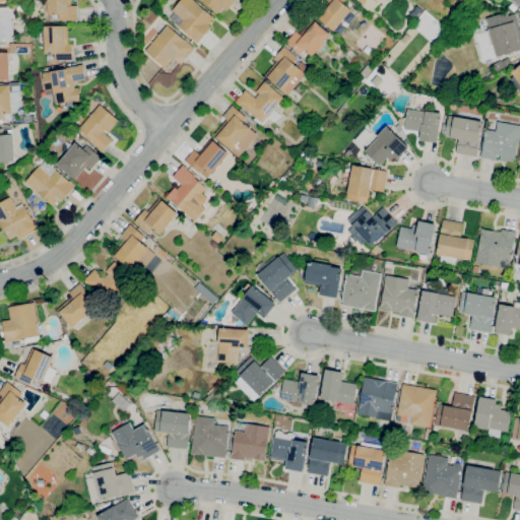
[(59,20),(59,14),(48,14),(48,0),(68,0),(68,6),(77,5),(78,20),(59,20)]
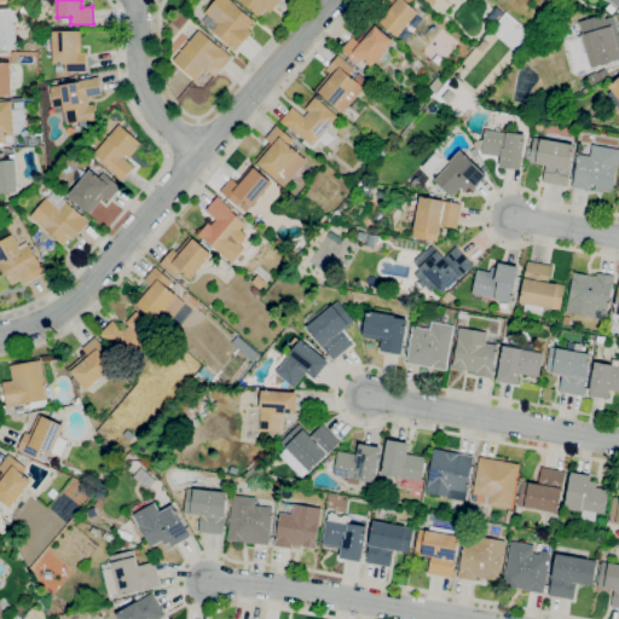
[(235,52),(229,46),(230,46),(212,30),(219,23),(206,12),(215,0),(230,0),(255,21),(248,29),(252,32),(235,52)]
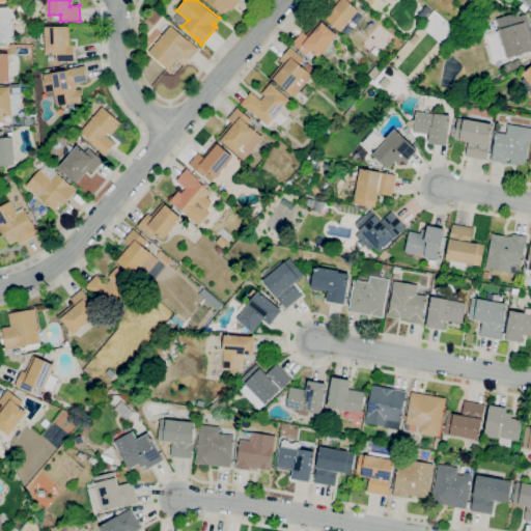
[(221,15),(204,0),(241,0),(231,10),(227,7),(221,15)]
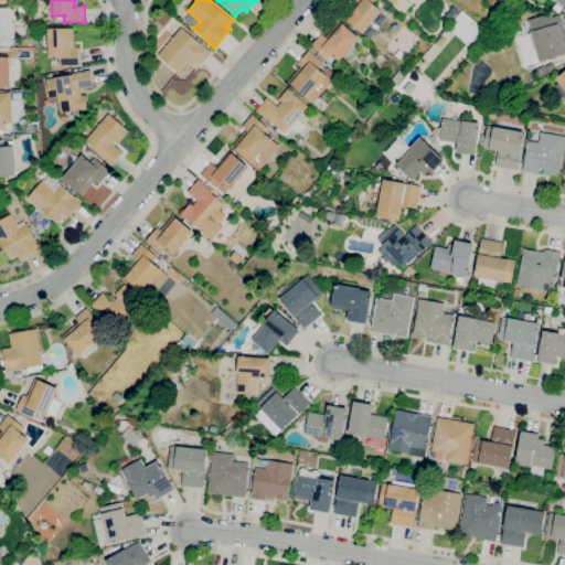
[(363,34),(345,20),(360,3),(355,0),(376,0),(374,3),(383,10),(363,34)]
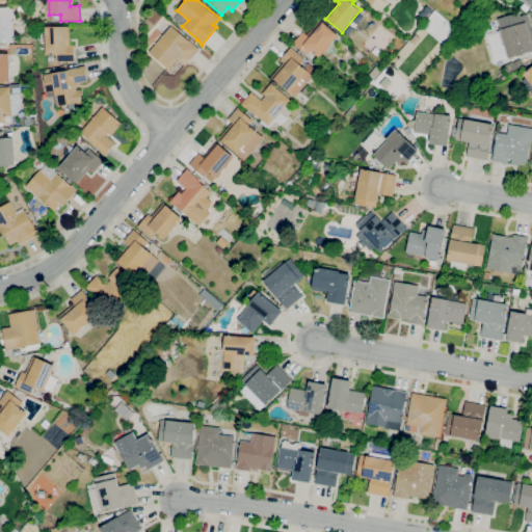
[(379,12),(371,5),(372,3),(368,0),(383,0),(388,3),(379,12)]
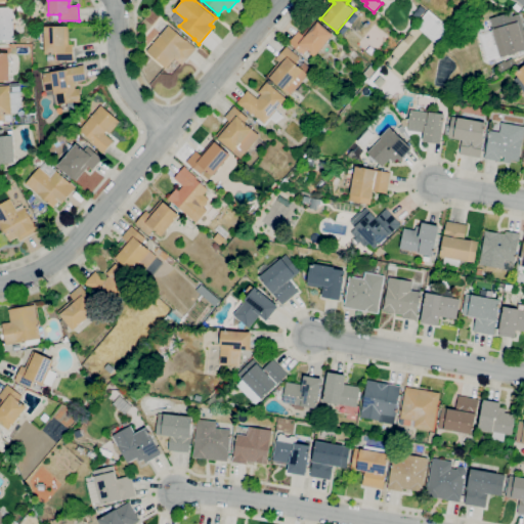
[(518,12),(513,7),(516,3),(521,7),(518,12)]
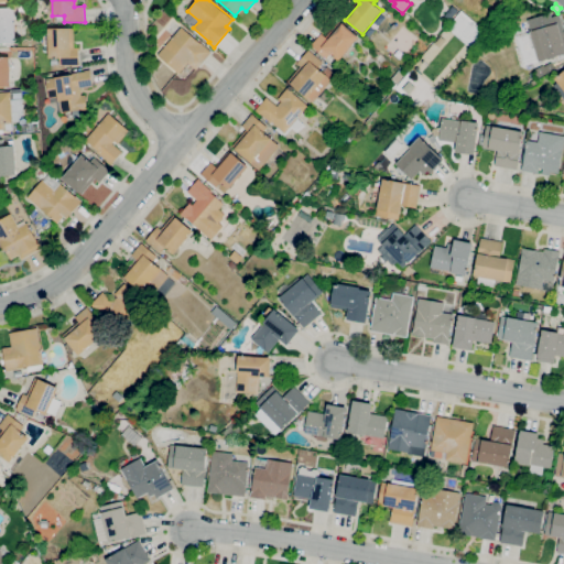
[(0,8),(14,8),(15,42),(0,42),(0,8)]
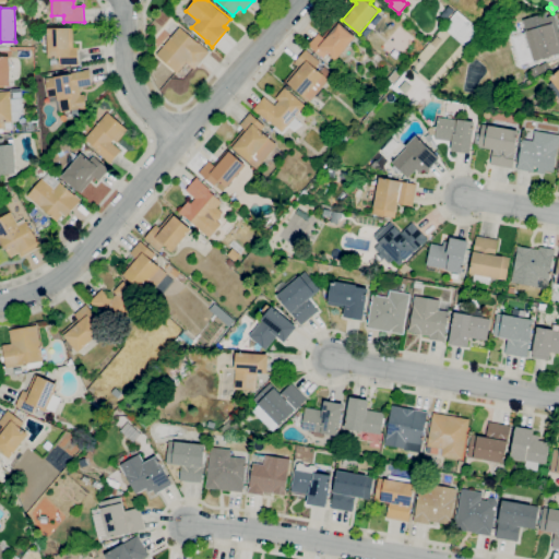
[(558,52),(534,61),(525,32),(526,32),(523,20),(546,13),(547,18),(555,15),(558,31),(558,52)]
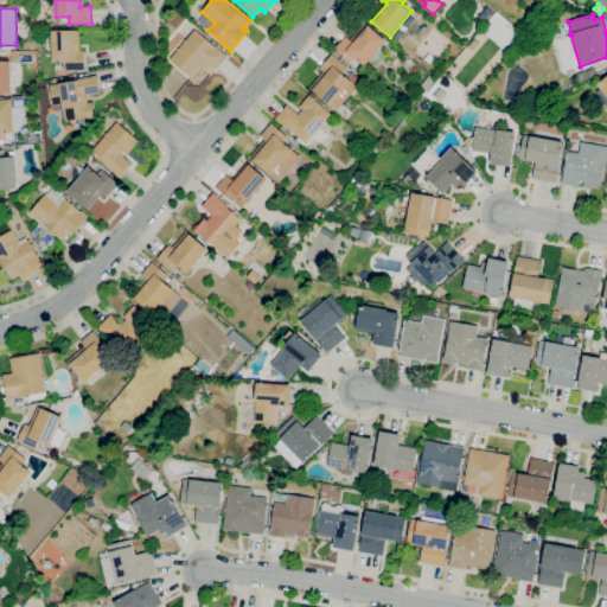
[(356,58),(352,63),(334,49),(346,36),(350,39),(365,23),(368,25),(369,25),(387,39),(364,65),(356,58)]
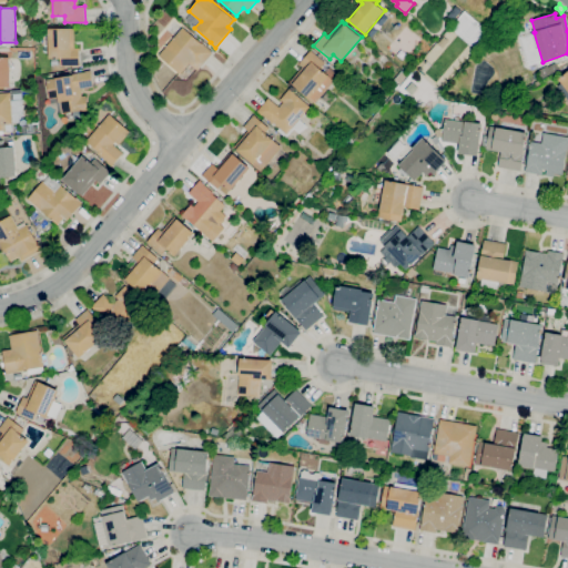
[(181,74),(159,56),(183,27),(202,43),(213,52),(198,71),(189,63),(181,74)]
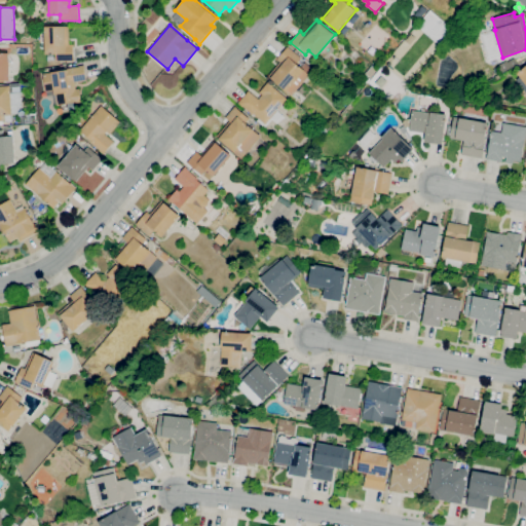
[(57,62),(55,53),(45,54),(44,27),(65,26),(69,26),(69,44),(73,44),(74,61),(57,62)]
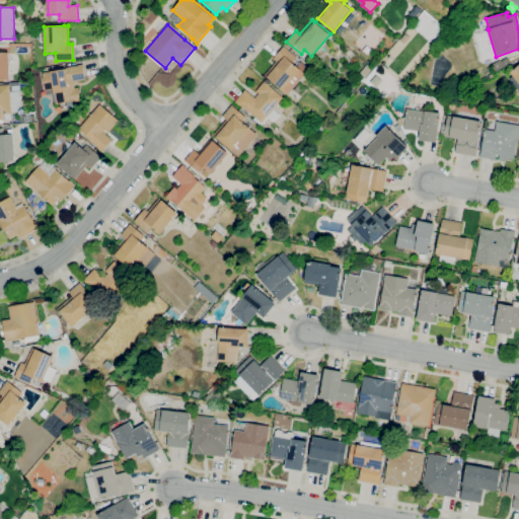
[(288,94),(265,74),(277,61),(274,58),(284,46),(297,57),(293,62),(297,66),(301,62),(308,68),(304,72),(306,74),(288,94)]
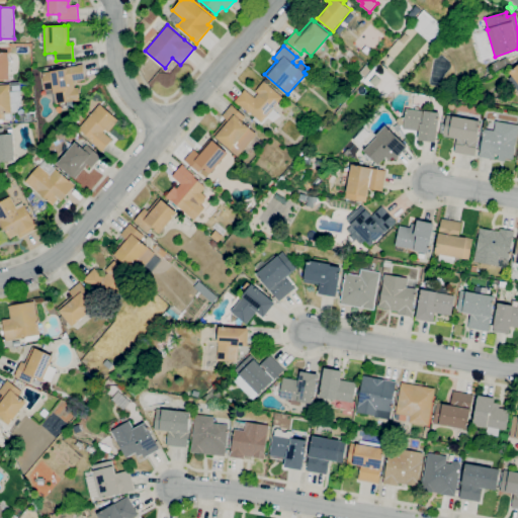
[(0,80),(0,53),(9,53),(10,80),(0,80)]
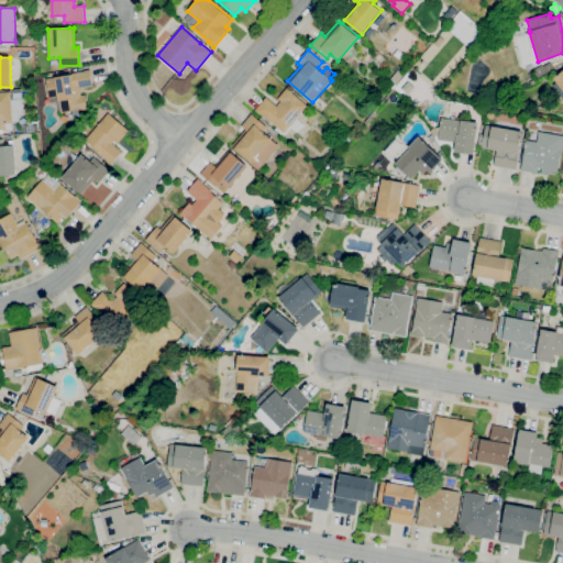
[(61,112),(58,100),(59,100),(59,97),(50,98),(46,79),(54,77),(54,76),(59,76),(72,75),(72,73),(85,70),(89,69),(92,87),(80,89),(81,96),(85,95),(87,108),(80,110),(80,109),(61,112)]
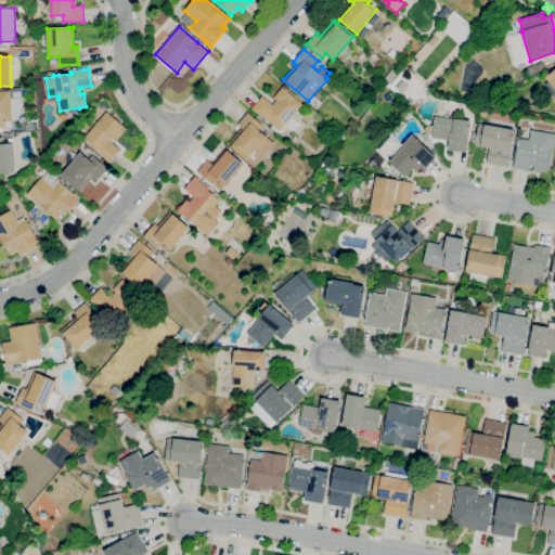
[(554,89),(545,77),(554,68),(554,89)]
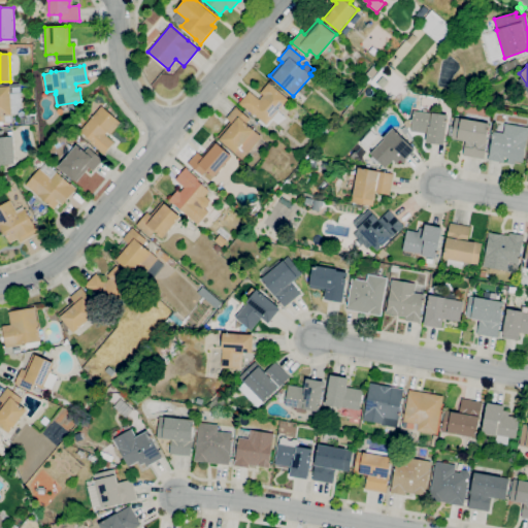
[(266,124),(255,114),(254,116),(243,106),(243,107),(238,103),(250,91),(259,100),(263,95),(261,93),(269,83),(273,86),(273,87),(288,99),(266,124)]
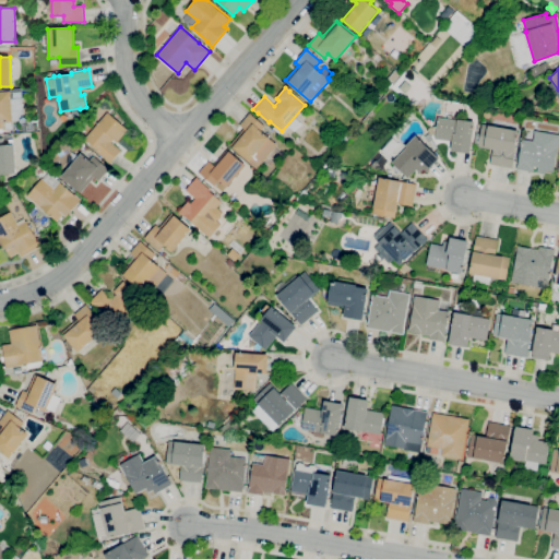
[(0,132),(0,90),(8,90),(9,91),(11,91),(11,88),(22,88),(24,120),(13,121),(13,129),(3,129),(3,132),(0,132)]
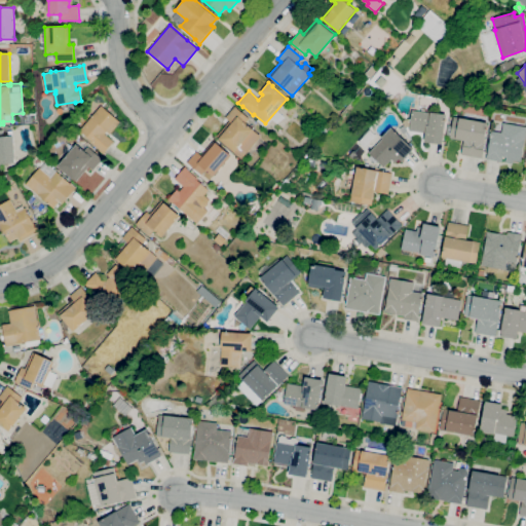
[(104,154),(100,151),(101,150),(90,142),(91,141),(80,130),(102,105),(120,121),(110,134),(107,132),(105,134),(114,142),(104,154)]
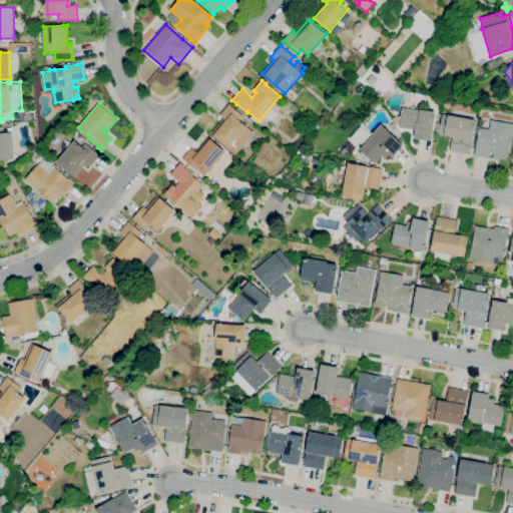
[(235,154),(228,148),(213,134),(211,132),(223,118),(219,114),(229,103),(243,115),(239,119),(254,132),(235,154)]
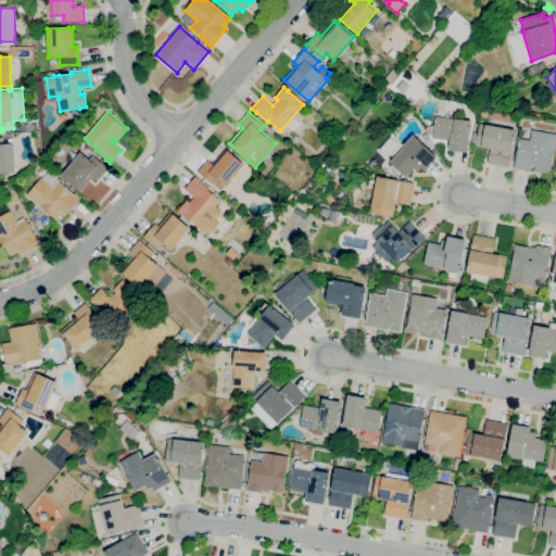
[(467,153),(449,150),(450,141),(432,138),(433,134),(428,135),(426,129),(427,127),(434,126),(436,117),(455,119),(455,118),(471,121),(471,122),(467,153)]
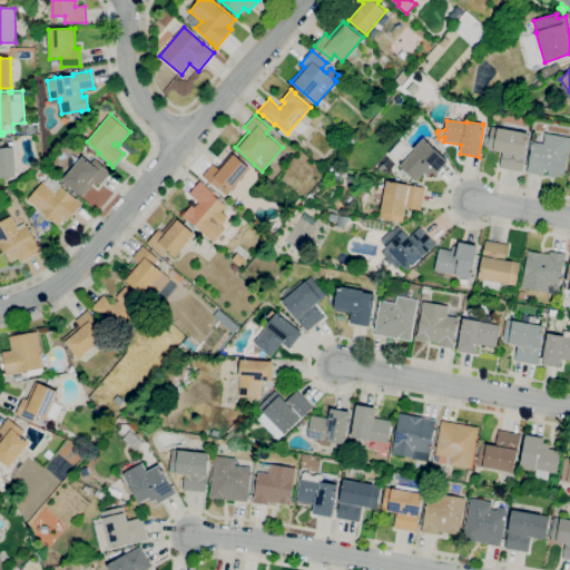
[(522,172),(500,168),(503,153),(488,149),(492,126),(499,127),(499,128),(529,134),(522,172)]
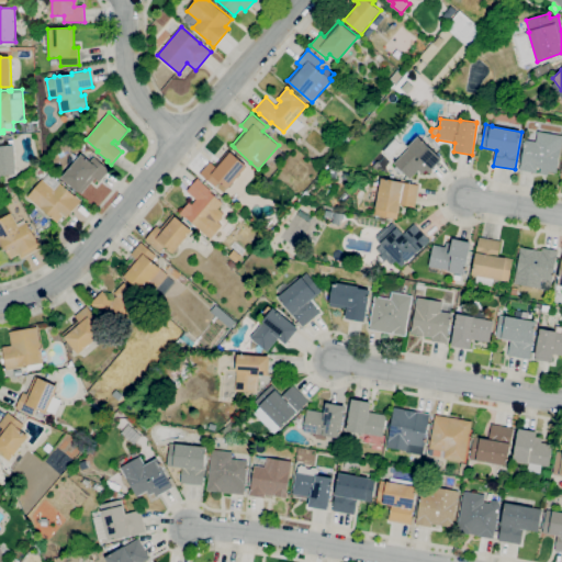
[(548,176),(540,173),(541,168),(537,167),(536,173),(519,170),(525,139),(536,142),(538,131),(561,135),(561,142),(557,173),(548,171),(548,176)]
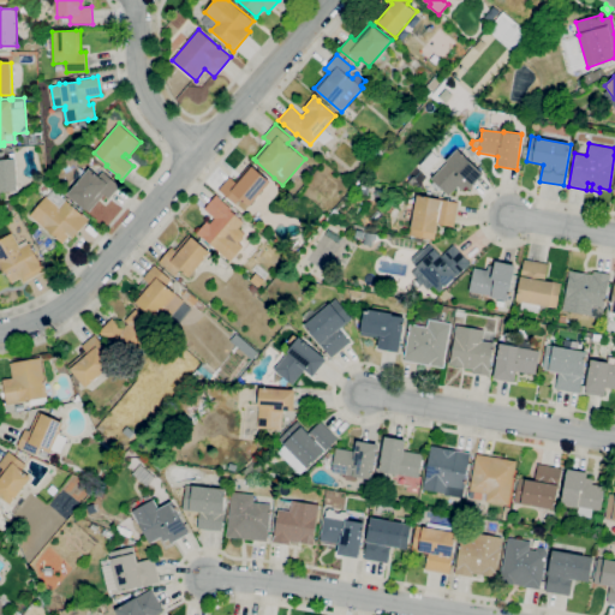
[(448,196),(431,179),(433,178),(422,167),(435,153),(446,163),(447,162),(446,161),(458,148),(484,174),(470,189),(466,185),(461,190),(458,186),(448,196)]
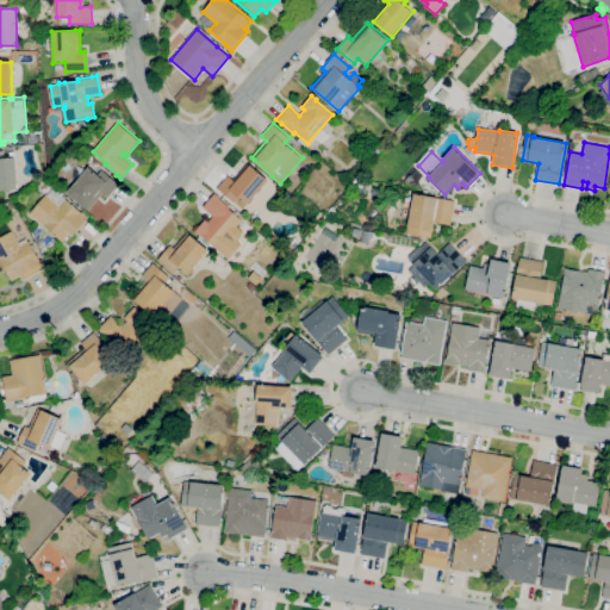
[(0,190),(0,150),(4,150),(4,157),(10,157),(10,151),(14,151),(14,157),(16,157),(18,188),(0,190)]
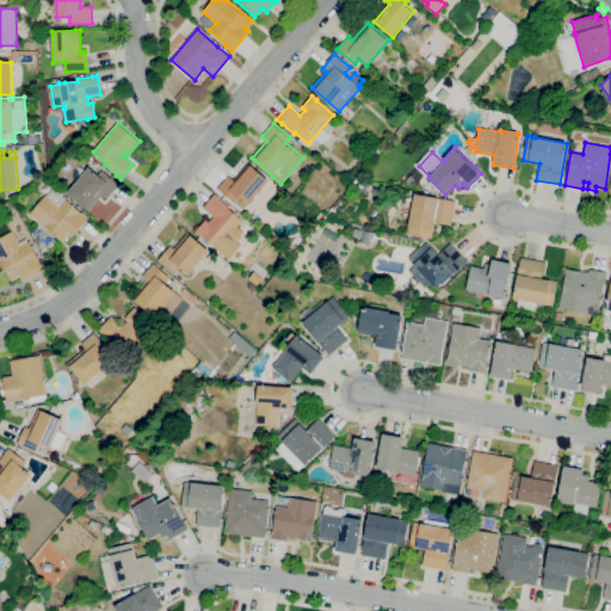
[(248,205),(239,197),(234,203),(217,189),(228,176),(234,180),(248,162),(251,165),(270,180),(248,205)]
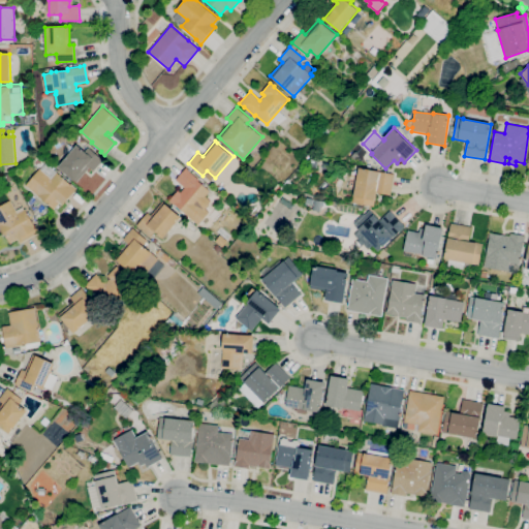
[(76,182),(58,167),(78,145),(85,152),(89,147),(103,159),(93,170),(90,167),(76,182)]
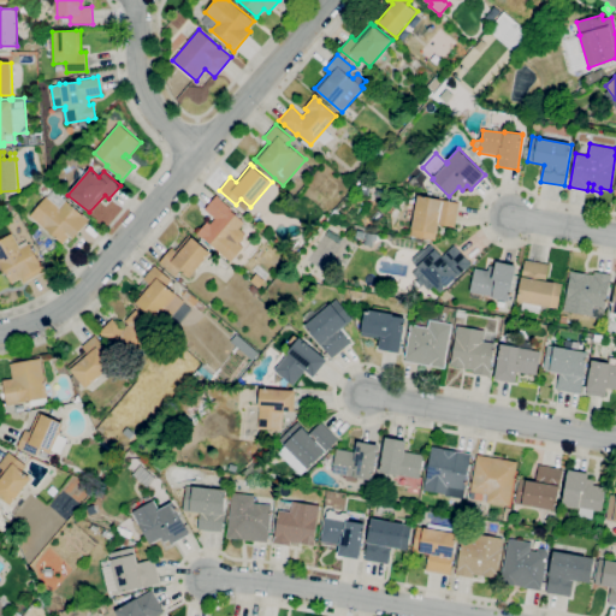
[(63,243),(30,215),(46,196),(47,197),(54,189),(66,200),(65,200),(83,214),(89,219),(72,240),(70,236),(63,243)]
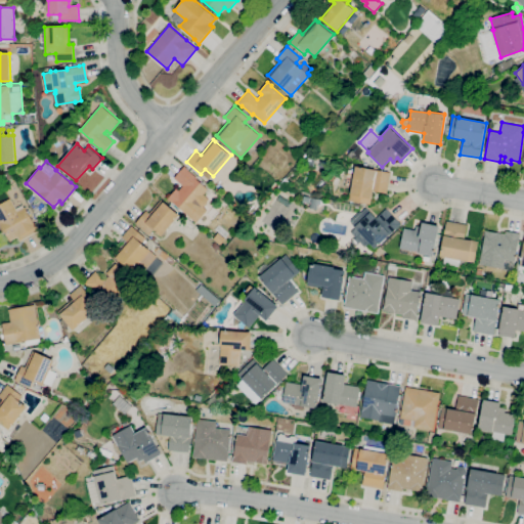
[(186,214),(173,203),(172,204),(167,199),(176,188),(178,190),(182,185),(174,178),(184,166),(188,169),(187,170),(198,178),(195,179),(208,189),(186,214)]
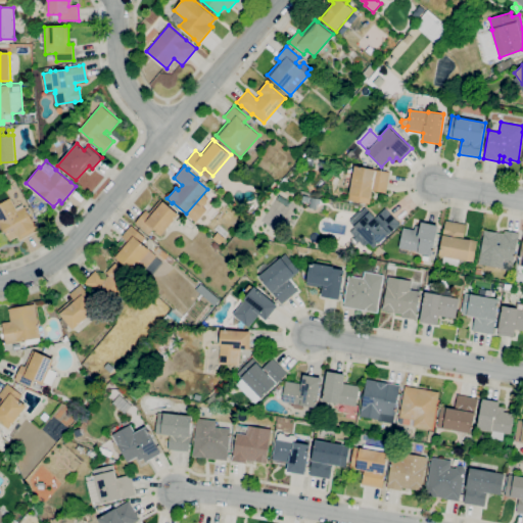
[(370,204),(348,200),(349,193),(354,165),(376,170),(390,173),(386,192),(372,190),(370,198),(371,198),(370,204)]
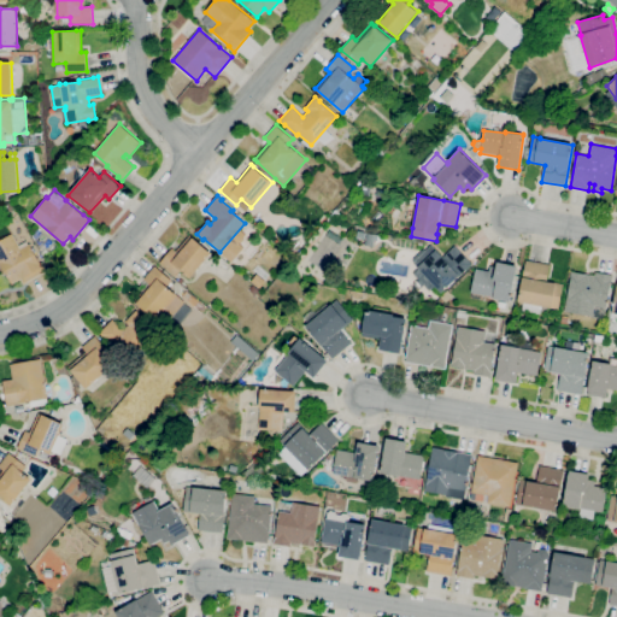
[(23,283),(21,278),(12,283),(0,263),(0,240),(12,234),(21,248),(29,244),(40,262),(40,260),(46,270),(23,283)]
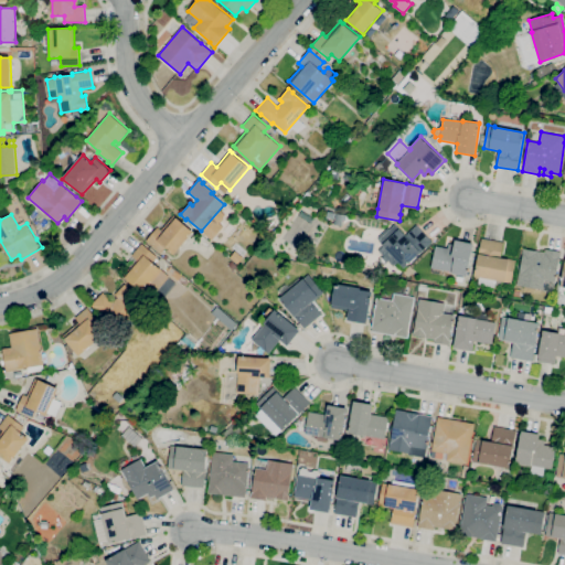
[(173,254),(166,247),(160,253),(146,241),(158,227),(161,231),(174,215),(193,232),(173,254)]
